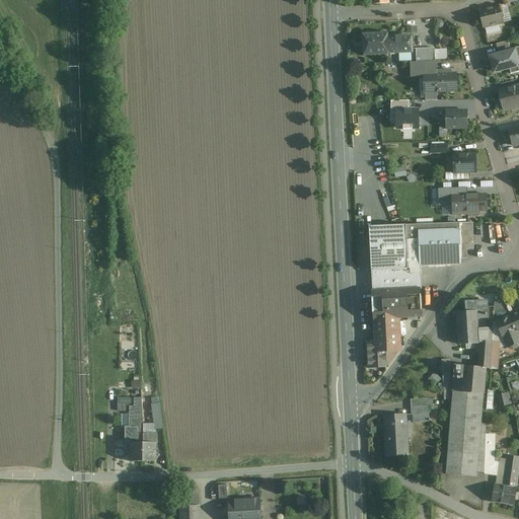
[(499,6),(478,11),(484,28),(503,23),(499,6)]
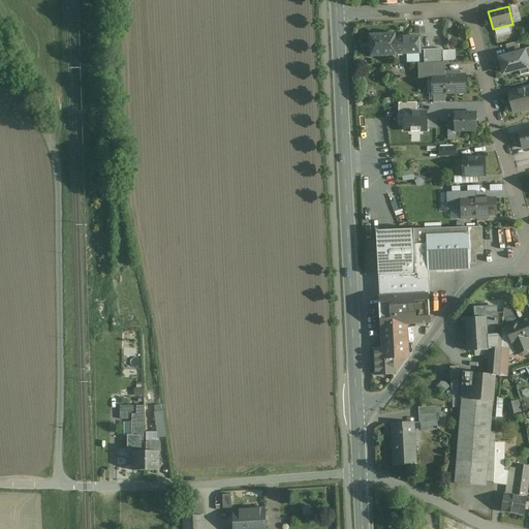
[(408,33),(370,36),(371,57),(409,55),(409,53),(408,38),(408,33)]
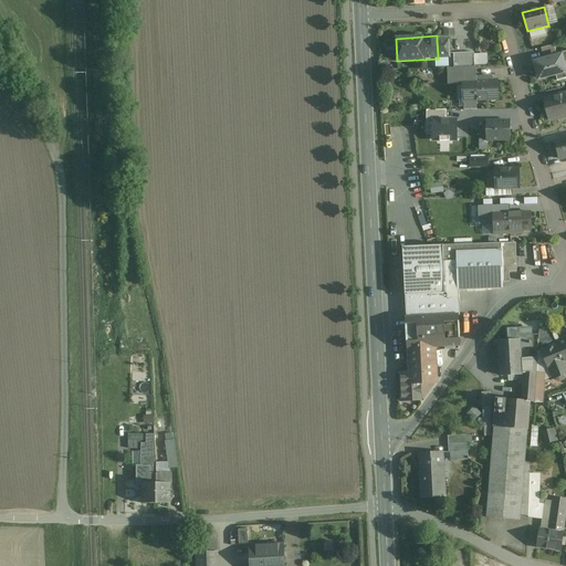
[(450,40),(437,41),(438,56),(451,56),(450,40)]
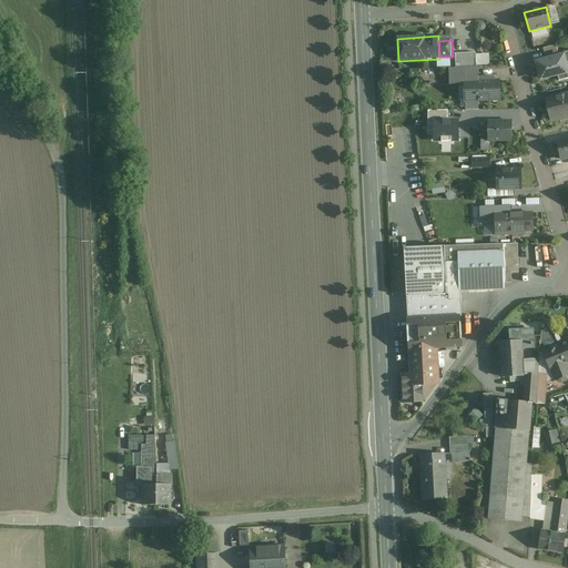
[(546,60),(559,58),(558,54),(556,46),(544,49),(546,60)]
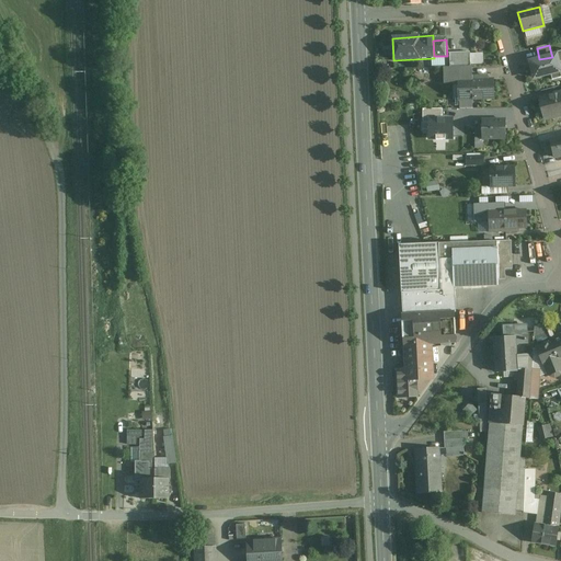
[(560,50),(551,54),(552,57),(556,56),(558,64),(560,61),(560,50)]
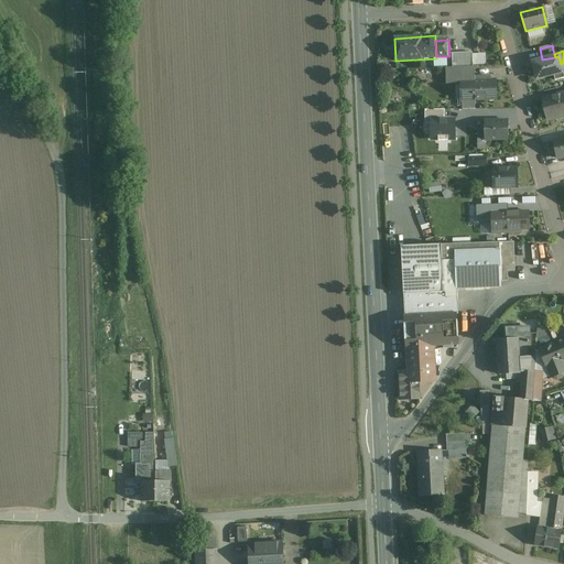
[(473,53),(453,54),(453,68),(463,67),(474,67),(473,53)]
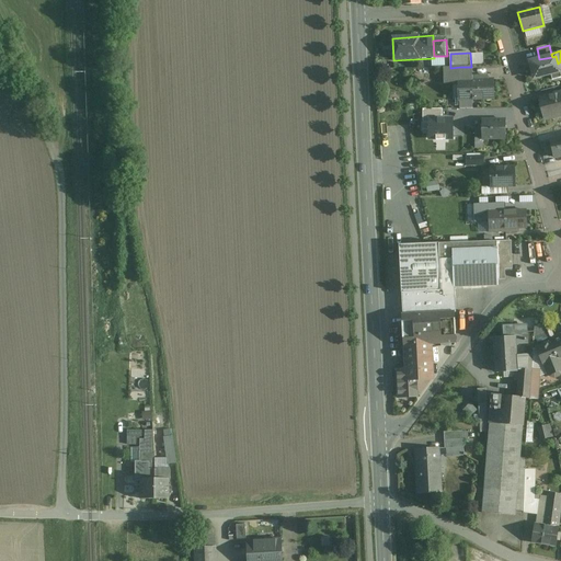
[(471,63),(484,63),(484,53),(470,53),(471,63)]
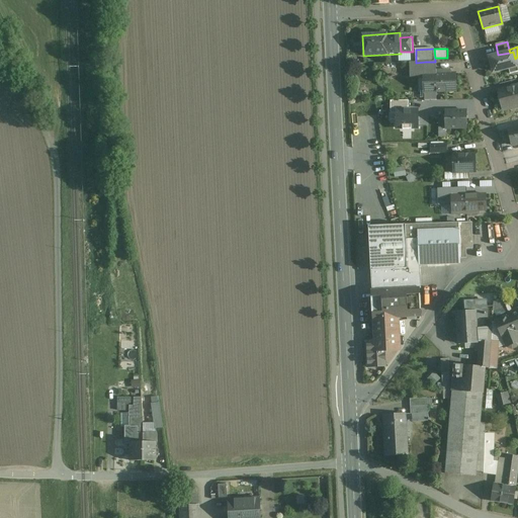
[(498,55),(490,58),(493,72),(508,68),(517,66),(515,59),(513,52),(510,53),(498,55)]
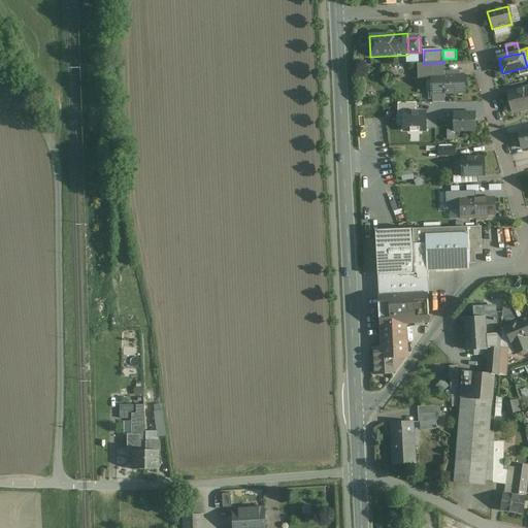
[(424,64),(420,64),(420,77),(432,77),(433,77),(433,76),(433,63),(424,64)]
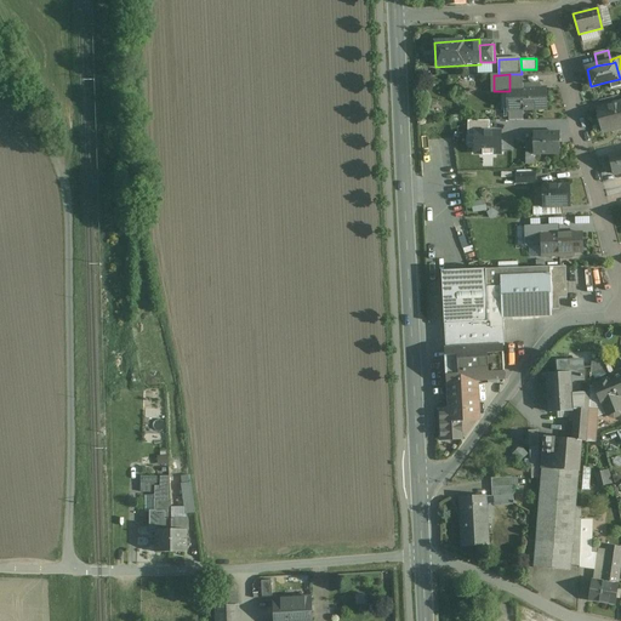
[(620,86),(620,83),(620,79),(609,81),(611,89),(620,86)]
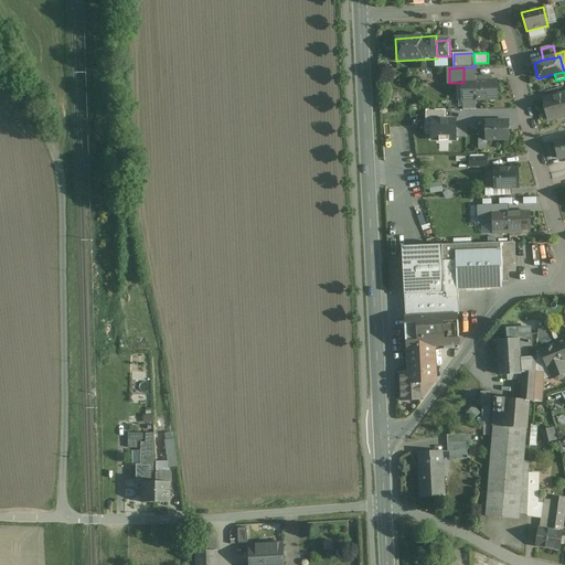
[(489,77),(476,77),(476,81),(464,82),(464,83),(462,83),(464,102),(498,100),(497,81),(489,81),(489,77)]
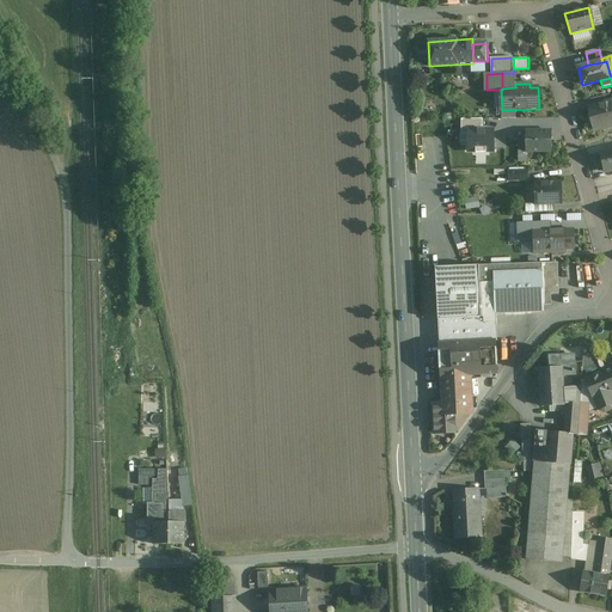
[(611,103),(589,109),(594,129),(611,124),(611,103)]
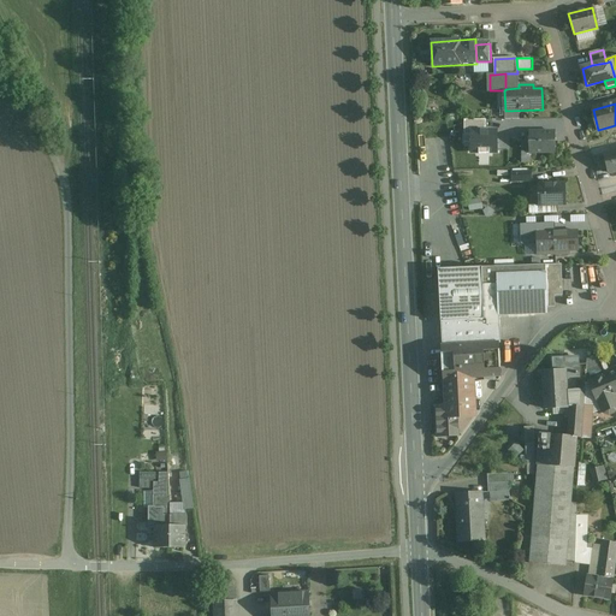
[(486,131),(486,120),(465,120),(465,135),(471,135),(471,131),(486,131)]
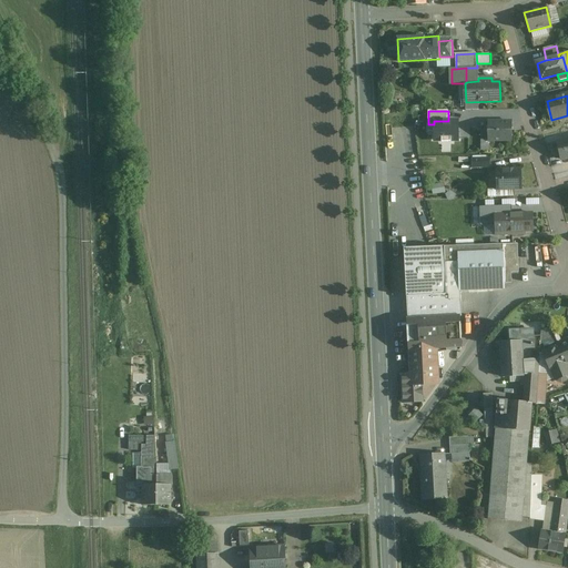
[(450,141),(458,141),(458,121),(448,121),(434,121),(434,124),(434,141),(442,141),(442,142),(450,142),(450,141)]
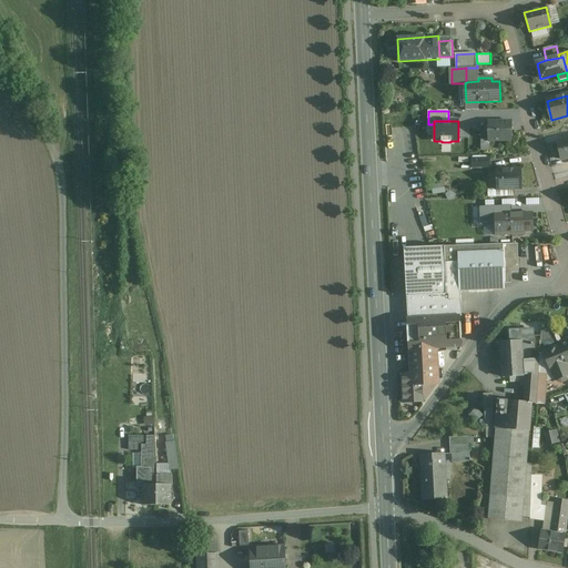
[(510,122),(489,122),(488,141),(510,142),(510,122)]
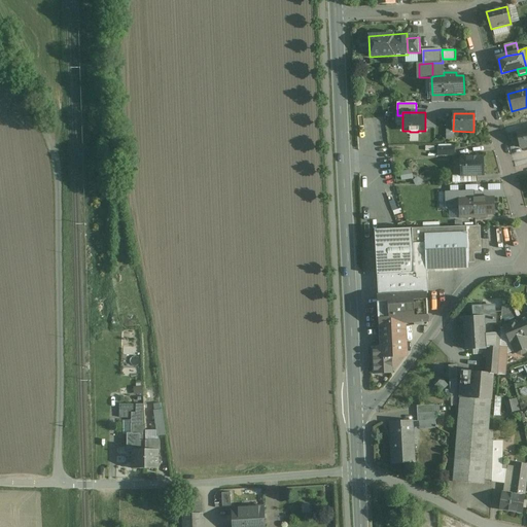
[(526,129),(517,132),(521,148),(526,146),(526,129)]
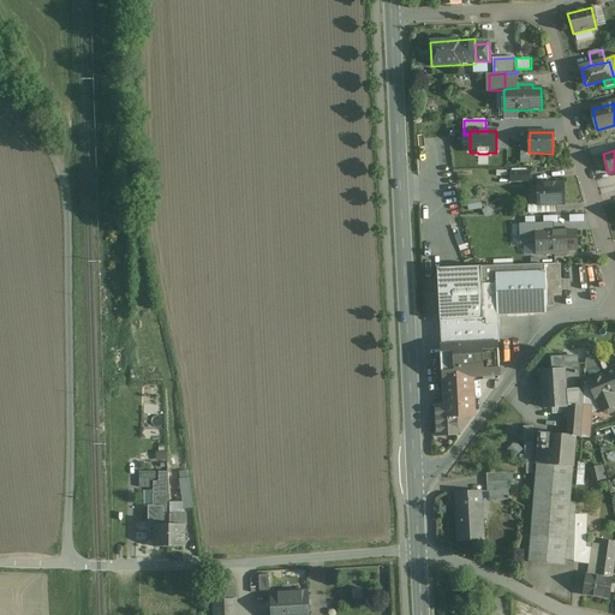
[(529,171),(511,172),(512,181),(529,180),(529,171)]
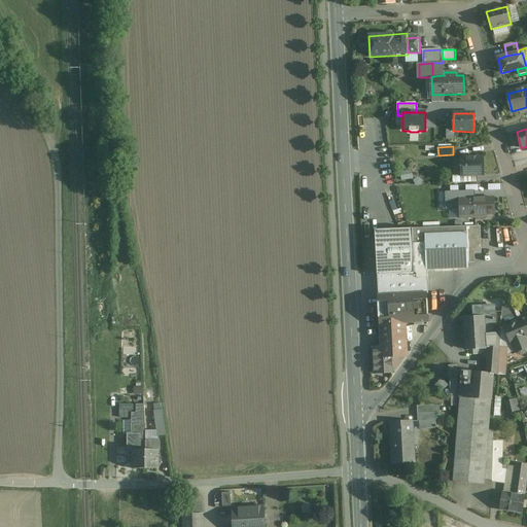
[(483,156),(460,157),(461,175),(483,174),(483,156)]
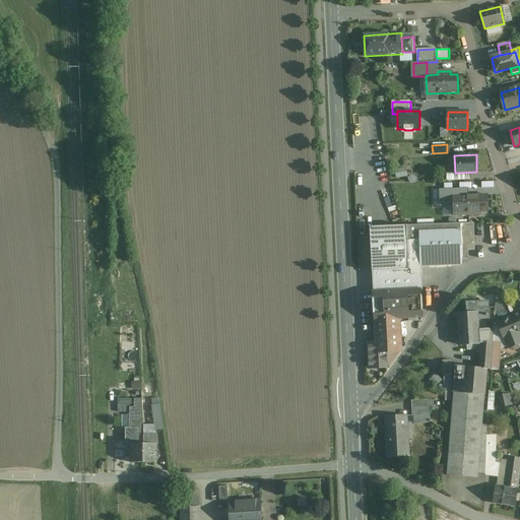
[(394,169),(395,177),(406,177),(406,168),(394,169)]
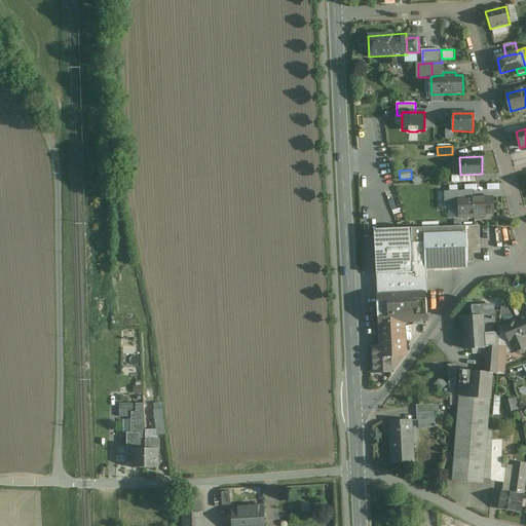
[(478,187),(459,187),(459,195),(478,194),(478,187)]
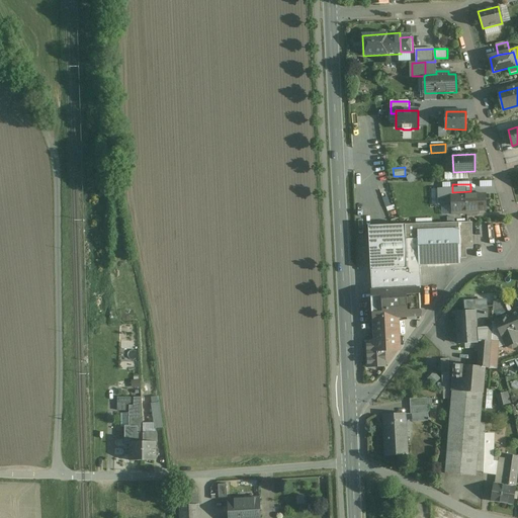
[(485,194),(455,195),(455,203),(452,203),(452,213),(475,212),(475,210),(486,209),(485,194)]
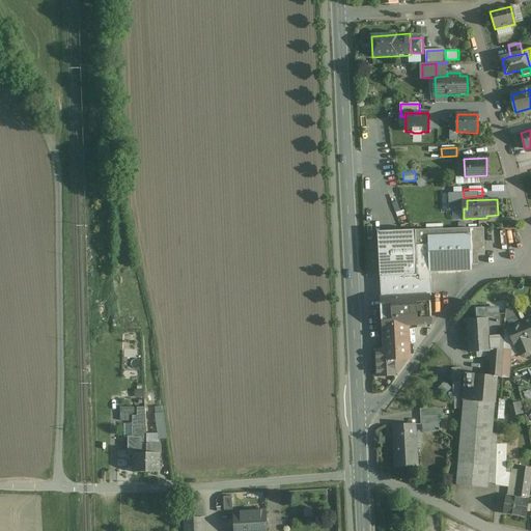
[(470,228),(416,230),(416,246),(428,246),(429,261),(429,272),(430,272),(472,270),(472,266),(478,264),(478,255),(484,255),(484,234),(470,234),(470,228)]
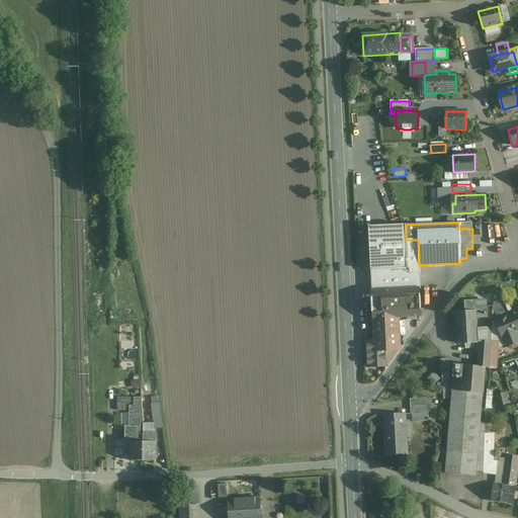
[(406,225),(368,227),(371,270),(407,268),(407,256),(406,240),(406,225)]
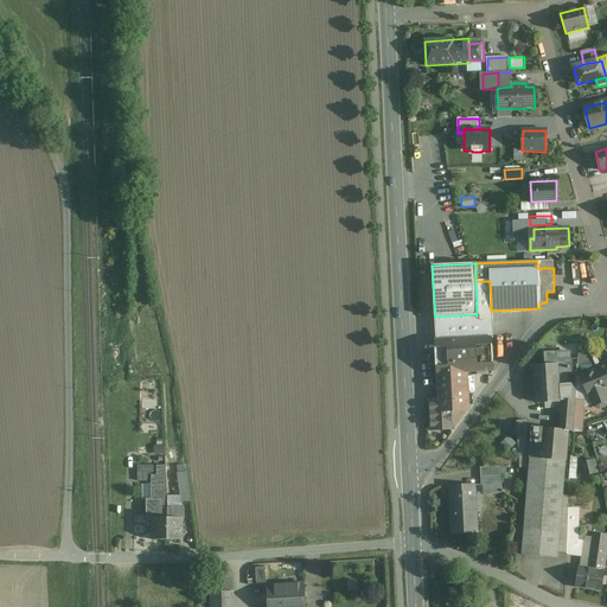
[(490,281),(475,281),(477,300),(491,299),(490,281)]
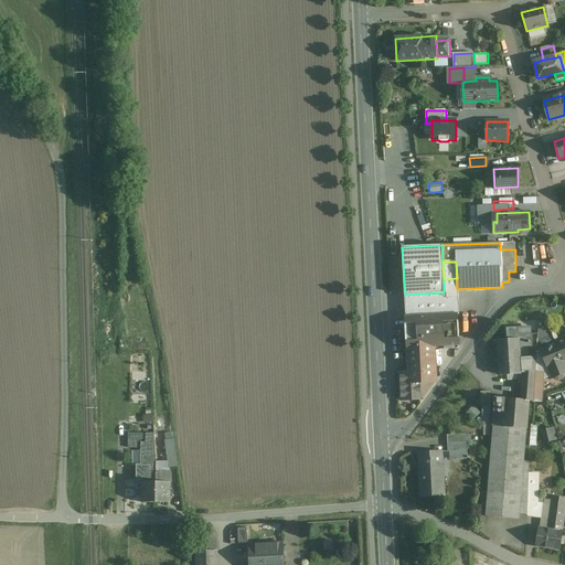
[(457,278),(444,279),(444,292),(447,292),(447,297),(458,297),(458,289),(457,289),(457,278)]
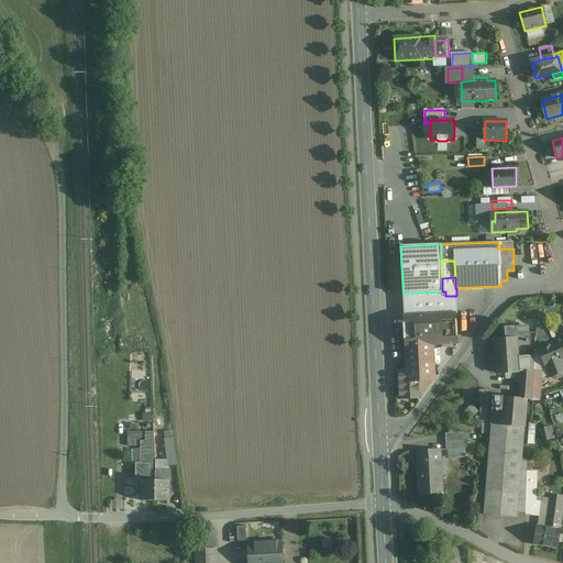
[(442,291),(404,294),(405,316),(455,313),(457,313),(456,296),(445,296),(445,291),(442,291)]
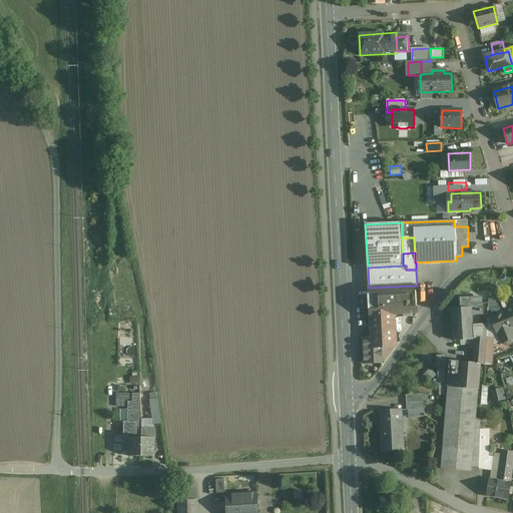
[(415,286),(369,288),(370,316),(371,316),(393,315),(417,314),(415,286)]
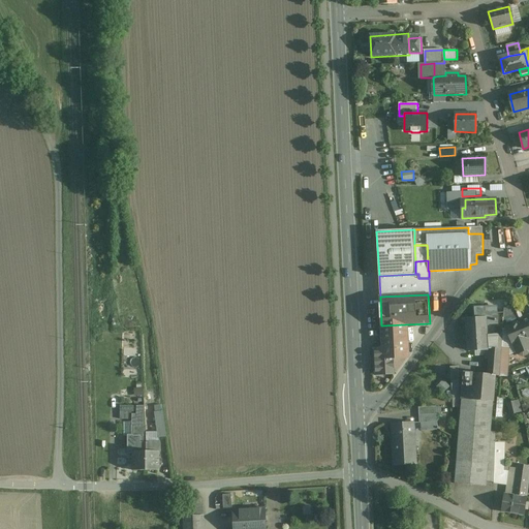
[(517,307),(504,306),(503,319),(517,314),(517,307)]
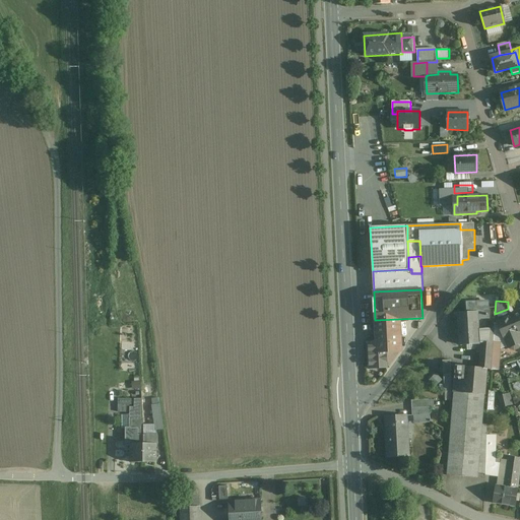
[(467,314),(457,315),(459,345),(476,343),(493,342),(494,331),(479,331),(478,319),(488,319),(486,303),(466,304),(467,314)]
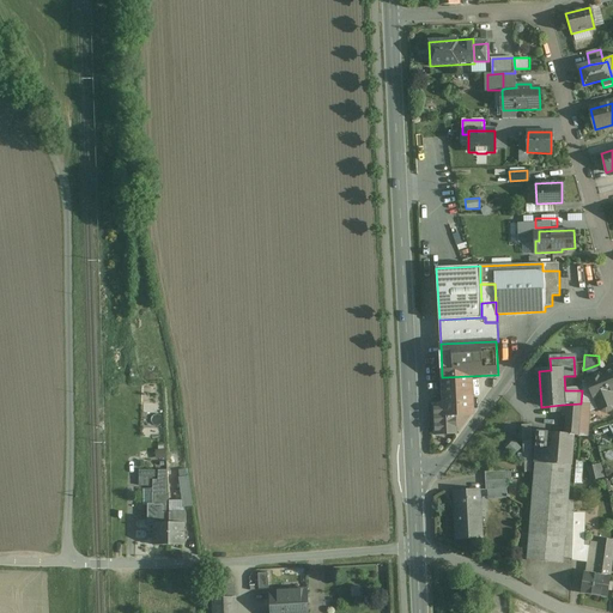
[(599,364),(583,370),(582,382),(604,374),(599,364)]
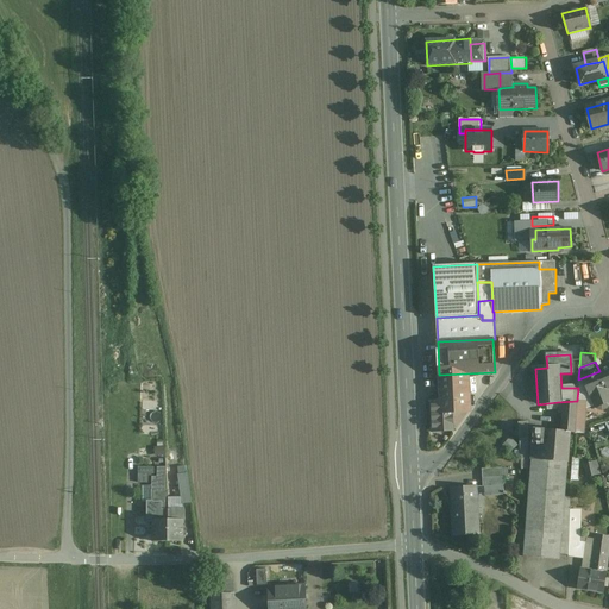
[(608,366),(600,371),(578,380),(578,388),(577,401),(586,401),(585,407),(589,407),(594,405),(595,407),(597,407),(598,408),(602,410),(608,407),(608,406),(608,366)]
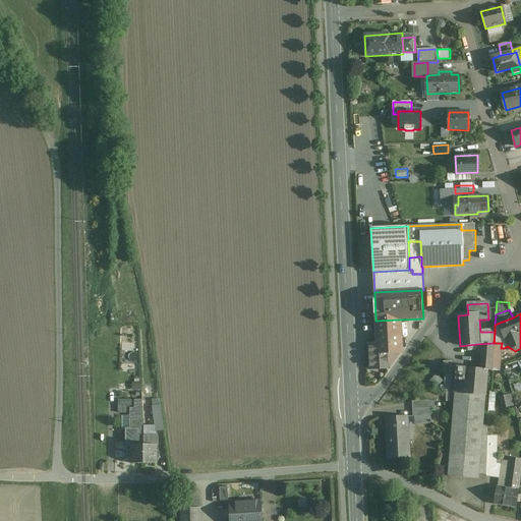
[(399,320),(377,321),(378,334),(400,332),(399,320)]
